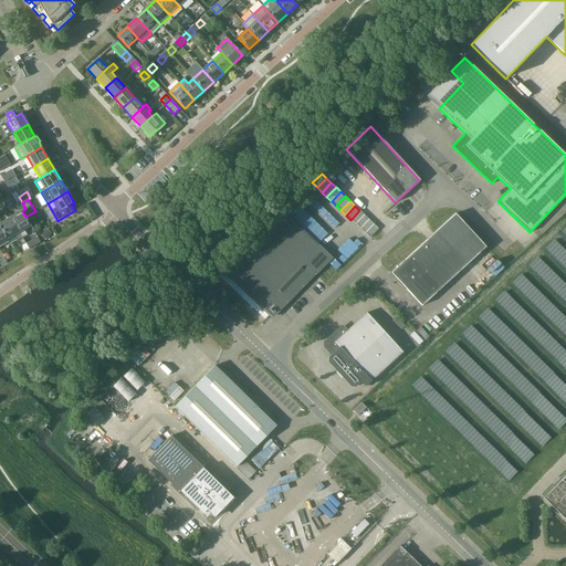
[(282,208),(220,271),(230,280),(231,279),(270,315),(271,314),(273,316),(280,310),(285,304),(315,274),(316,275),(328,263),(333,258),(320,245),(292,220),(293,219),(282,209),(282,208)]
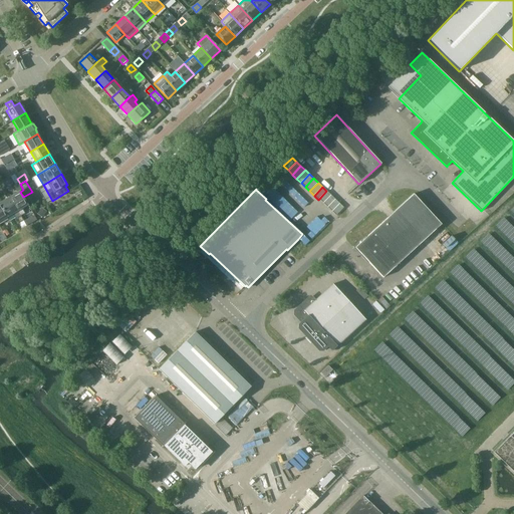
[(20,192),(20,191),(9,197),(20,216),(25,213),(22,208),(28,205),(23,197),(20,192)]
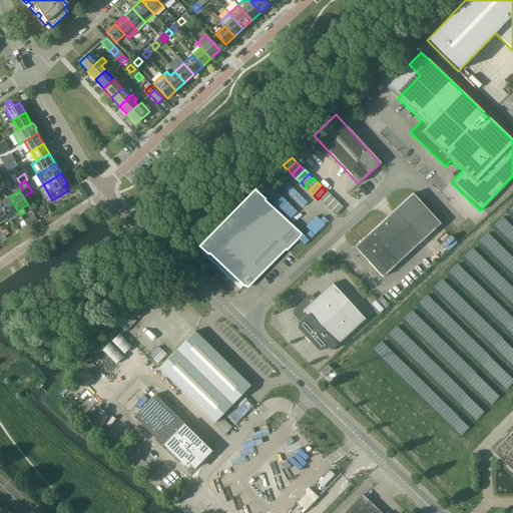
[(326,190),(319,198),(323,202),(331,194),(326,190)]
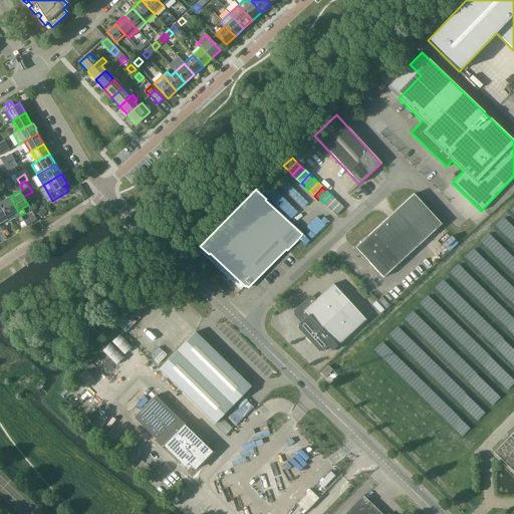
[(414,194),(394,212),(355,247),(382,277),(441,224),(414,194)]
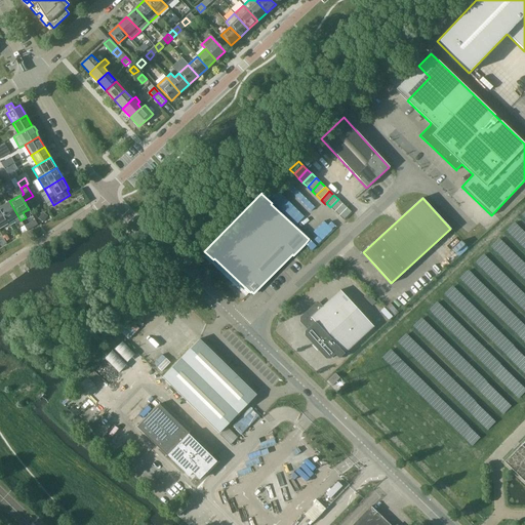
[(338,199),(330,207),(334,211),(342,203),(338,199)]
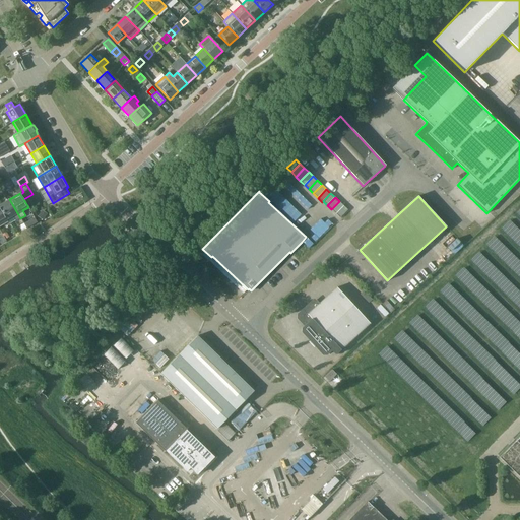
[(20,218),(9,199),(0,204),(0,206),(7,219),(13,215),(16,221),(20,218)]
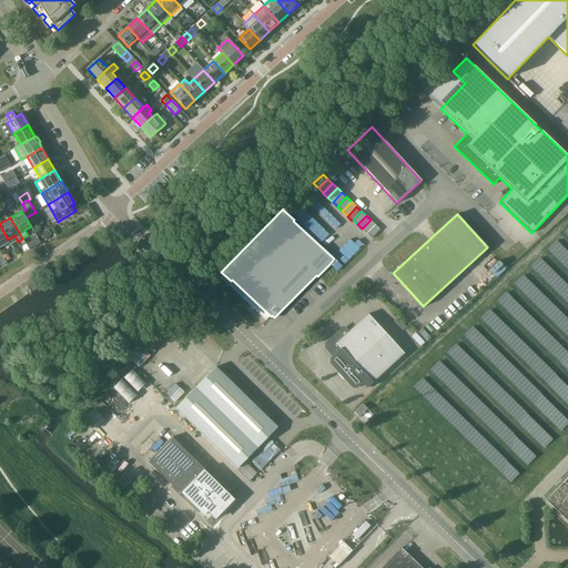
[(371,220),(362,229),(366,234),(375,225),(371,220)]
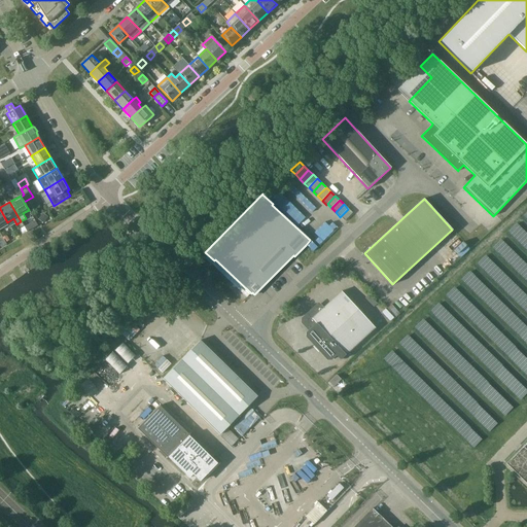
[(348,209),(340,217),(345,221),(352,213),(348,209)]
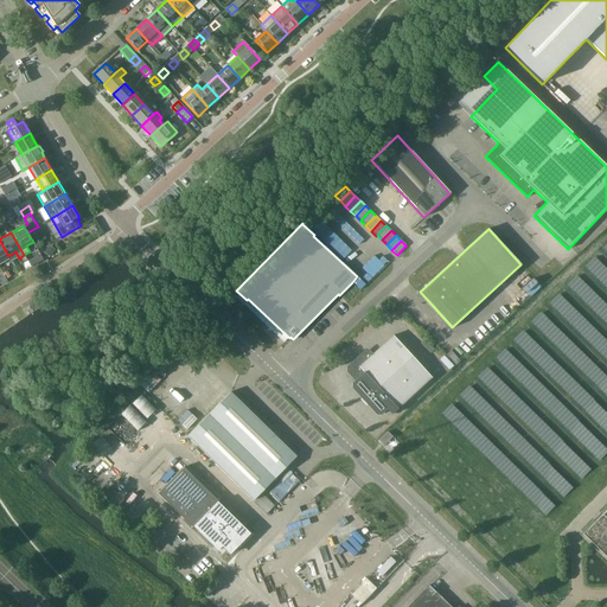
[(49,246),(45,251),(51,256),(56,250),(49,246)]
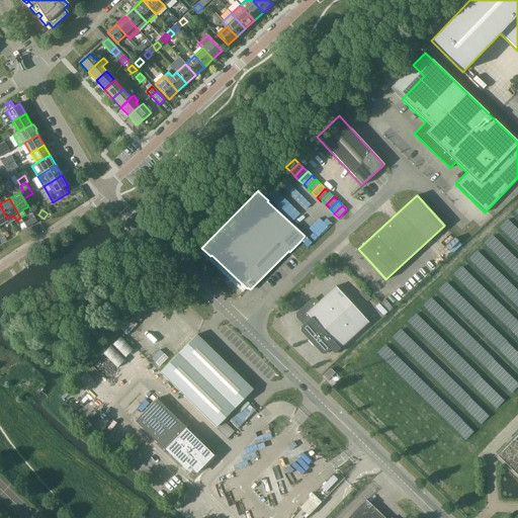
[(34,218),(24,223),(26,228),(36,222),(34,218)]
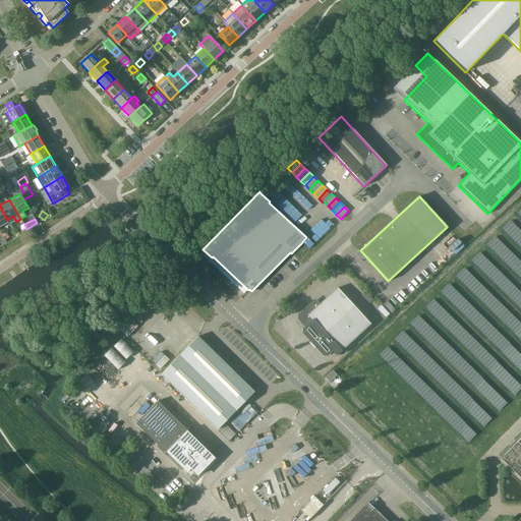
[(132,273),(139,279),(145,274),(137,268),(132,273)]
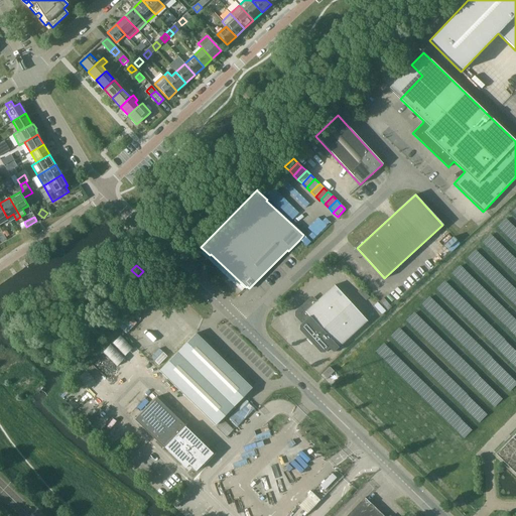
[(499,286),(515,303),(515,288),(506,278),(499,286)]
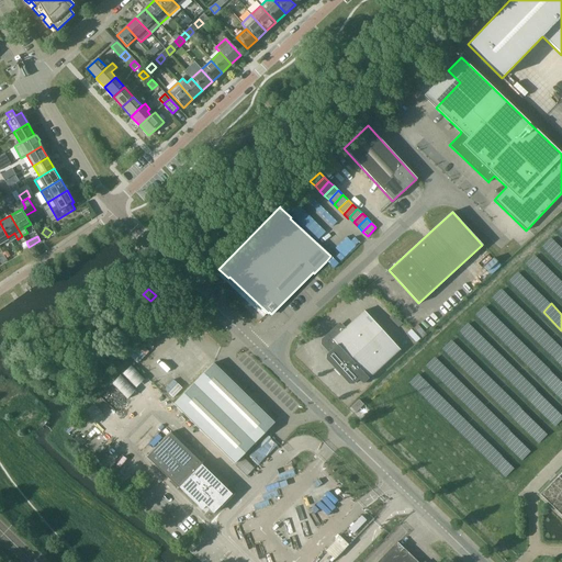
[(321,343),(329,351),(326,355),(326,359),(348,384),(353,384),(357,381),(358,380),(362,384),(369,379),(400,350),(363,311),(344,329),(339,325),(321,343)]
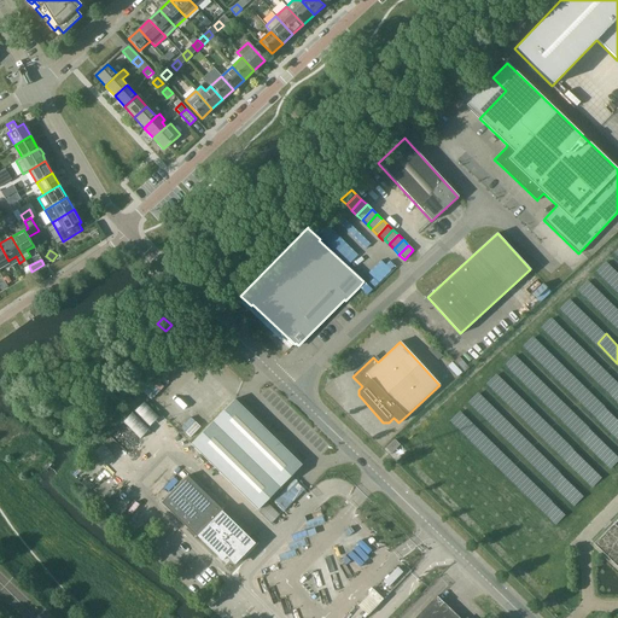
[(583,365),(617,397),(617,382),(592,356),(583,365)]
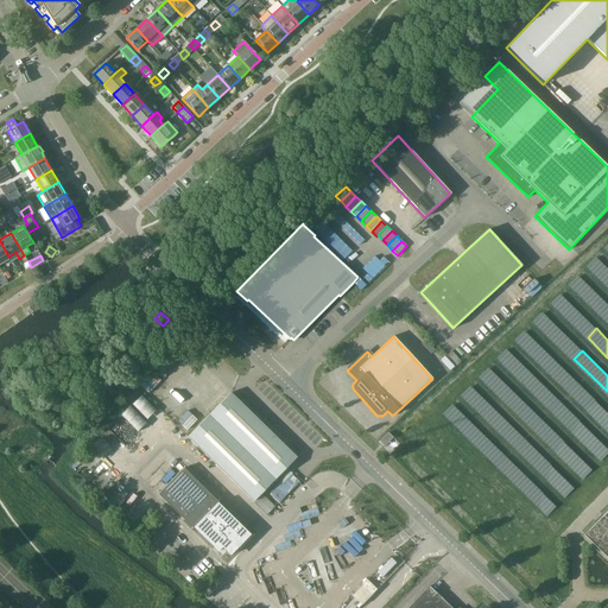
[(562,367),(553,374),(588,410),(596,401),(562,367)]
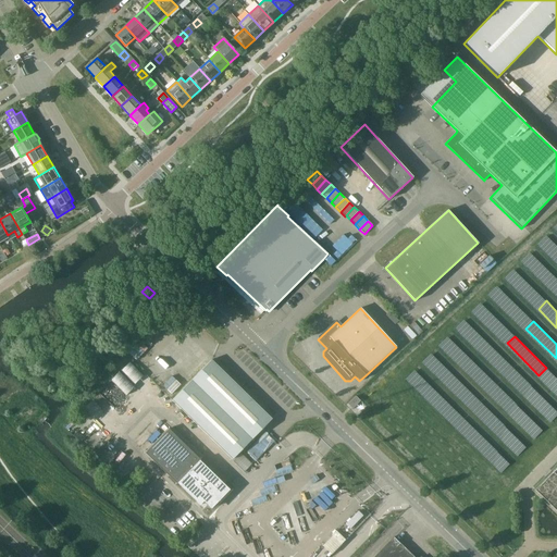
[(523,395),(532,386),(493,345),(484,353),(523,395)]
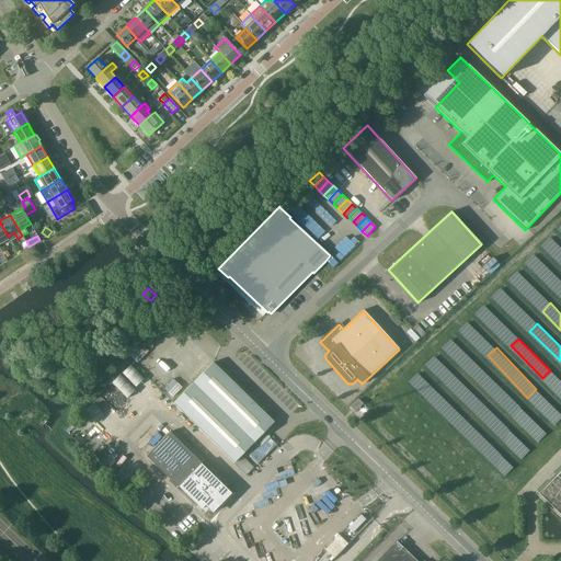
[(123,371),(136,386),(146,377),(132,363),(123,371)]
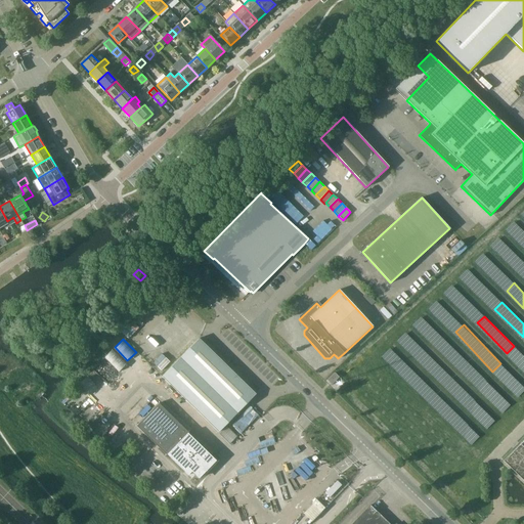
[(256,394),(200,339),(162,377),(219,432),(256,394)]
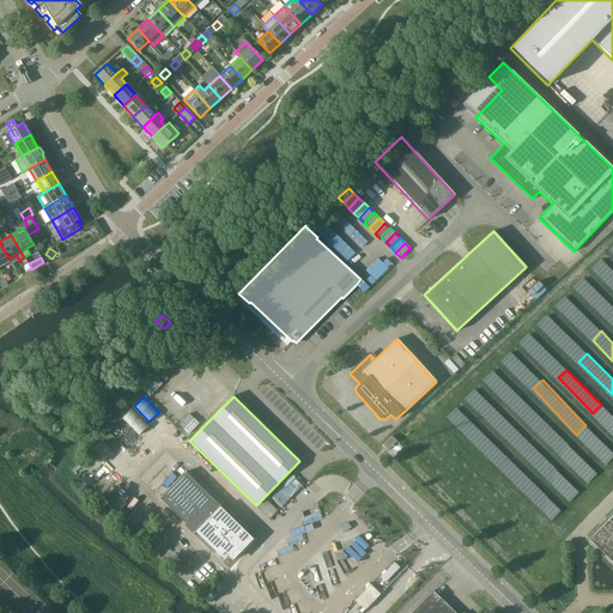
[(514,406),(559,454),(569,445),(523,396),(514,406)]
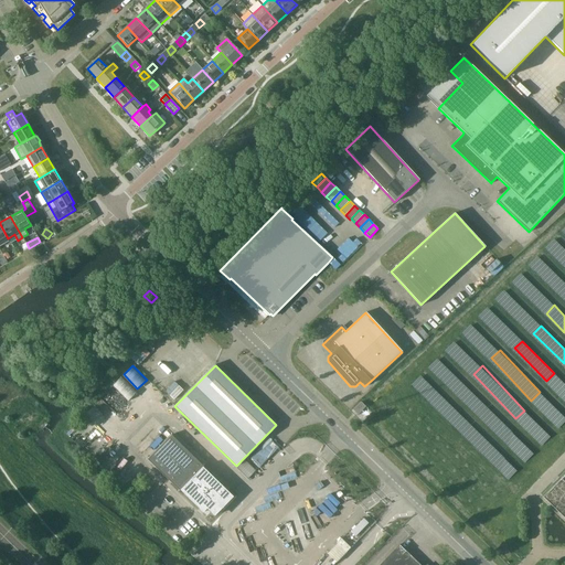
[(114,383),(128,400),(138,390),(124,374),(114,383)]
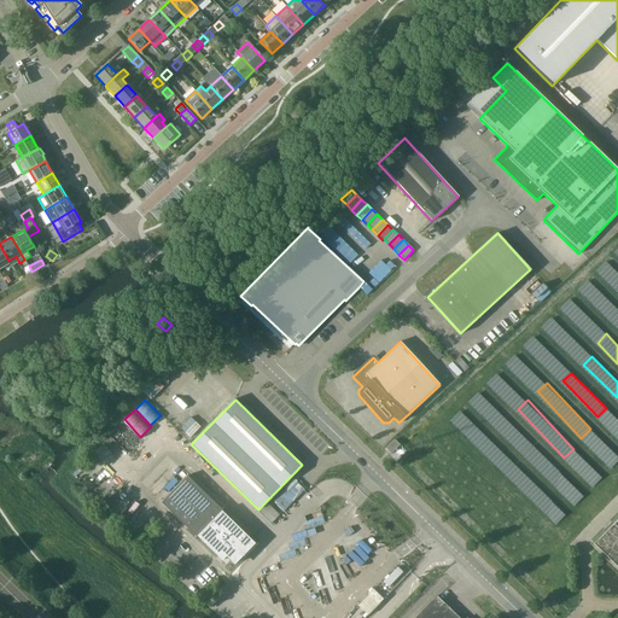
[(551,462),(514,429),(509,433),(512,436),(508,438),(542,471),(551,462)]
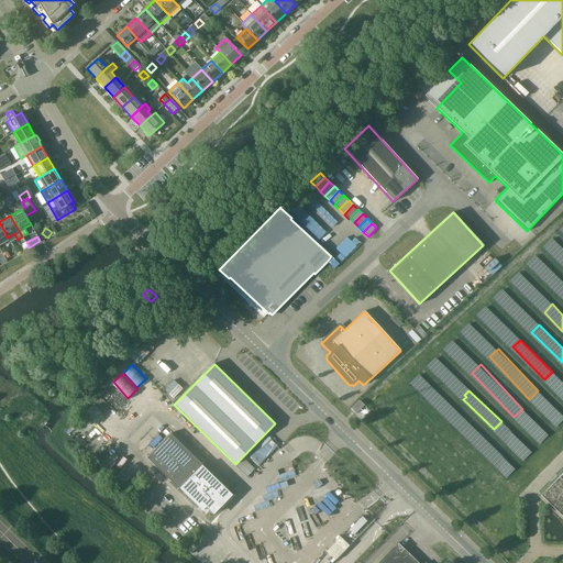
[(360,400),(352,408),(356,414),(364,405),(360,400)]
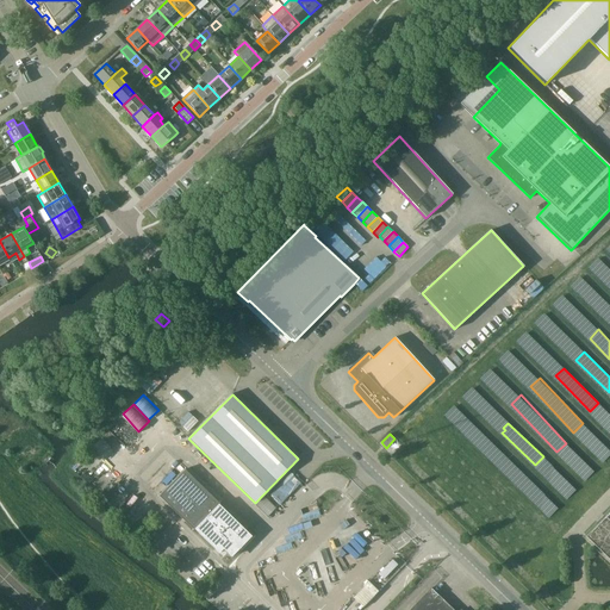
[(219,504),(186,470),(185,470),(160,496),(194,530),(195,529),(219,553),(224,549),(231,558),(253,536),(219,504)]
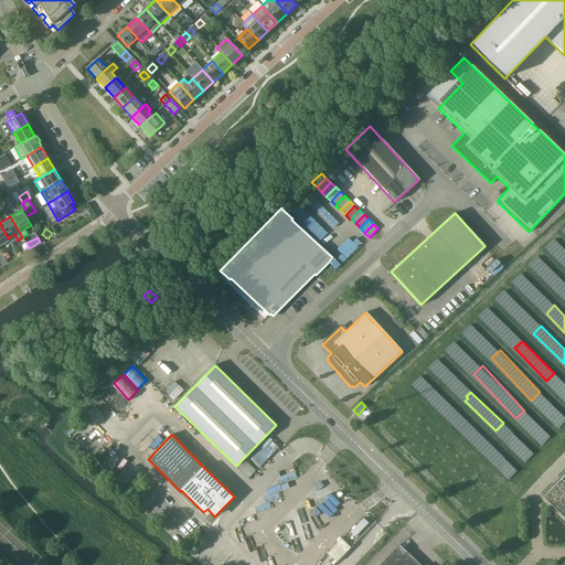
[(251,458),(260,466),(279,446),(270,437),(251,458)]
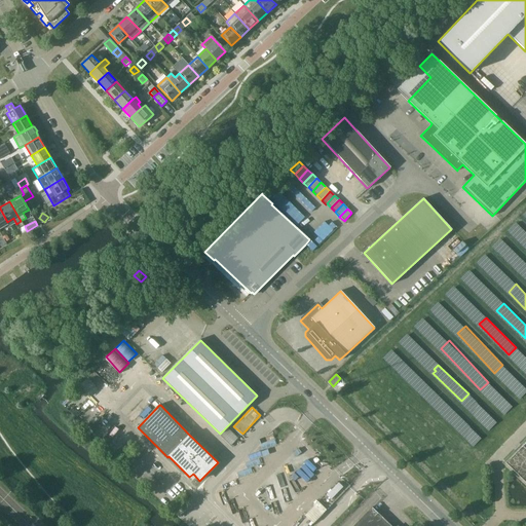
[(233,444),(237,437),(228,430),(223,437),(233,444)]
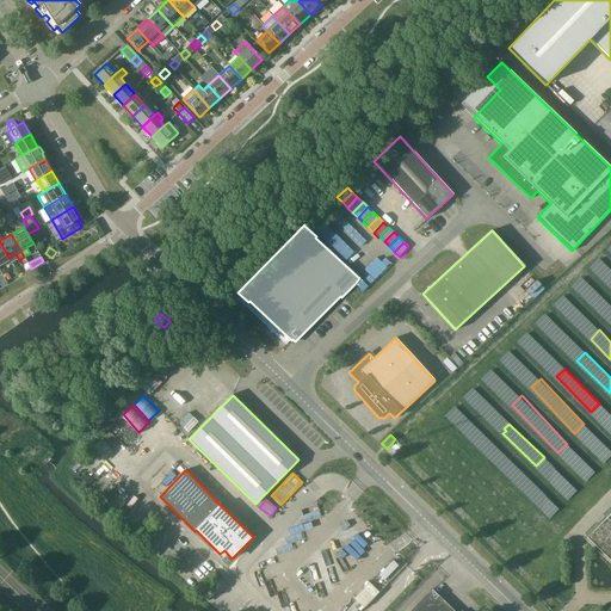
[(610,513),(588,537),(610,559),(610,513)]
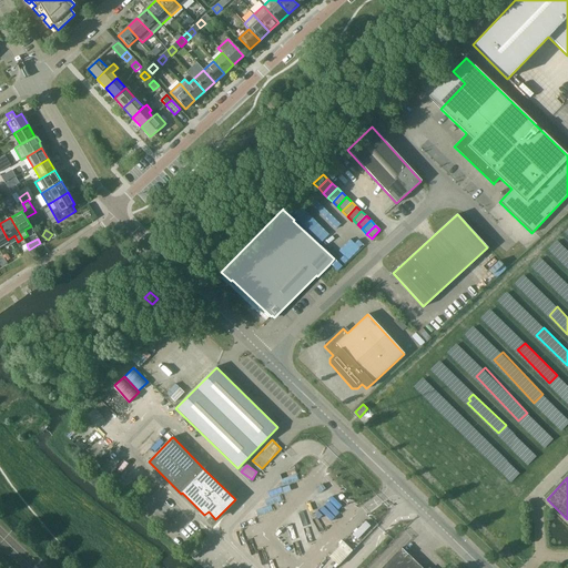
[(328,503),(323,508),(332,517),(337,511),(328,503)]
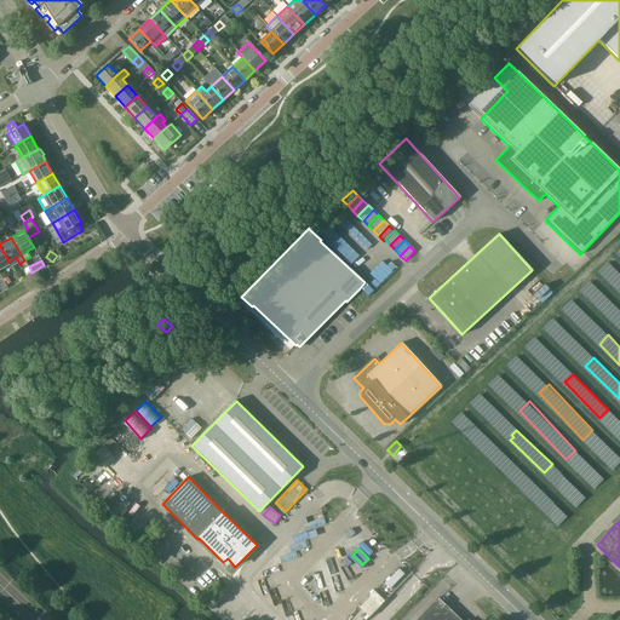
[(385,584),(390,589),(405,574),(400,569),(385,584)]
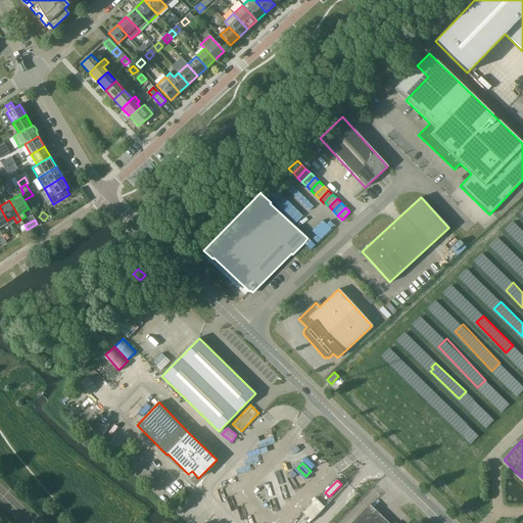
[(350,522),(388,522),(369,505),(350,522)]
